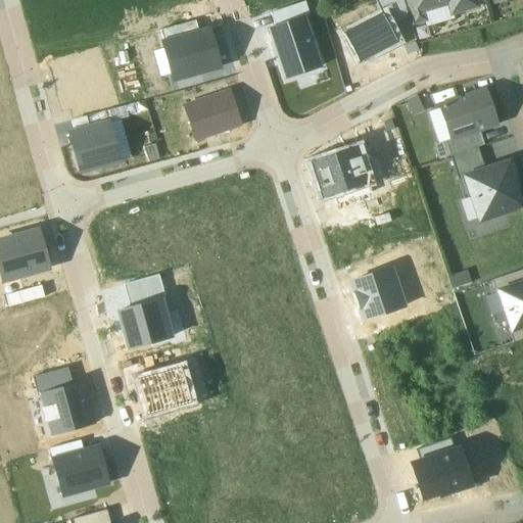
[(408,18),(401,0),(373,0),(382,14),(389,29),(408,18)]
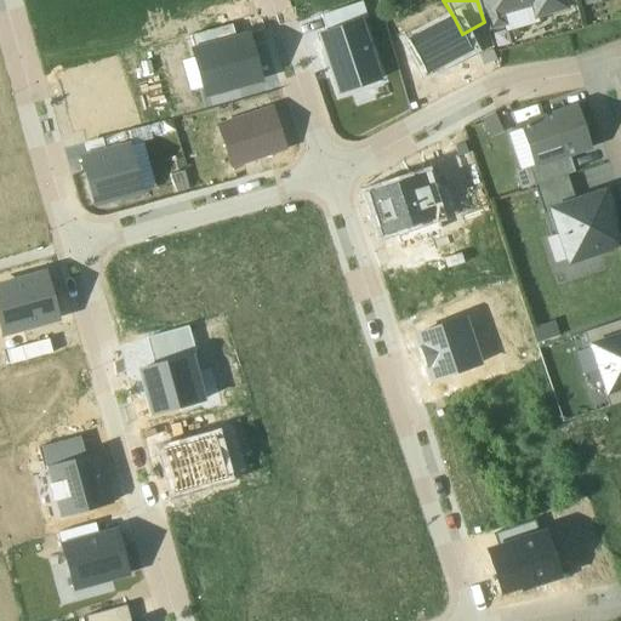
[(495,0),(477,0),(484,22),(486,30),(505,26),(501,13),(499,15),(495,0)]
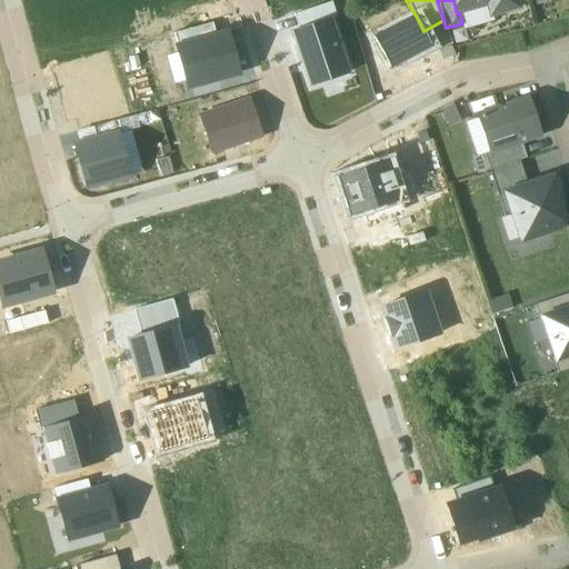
[(513,0),(453,0),(457,13),(459,12),(488,5),(490,15),(516,8),(513,0)]
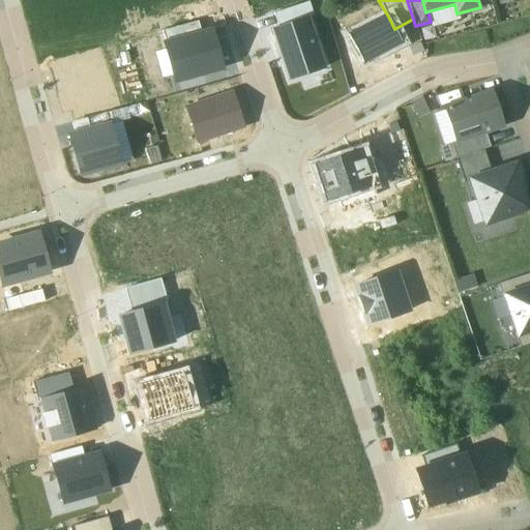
[(272,15),(277,28),(306,19),(314,17),(308,3),(272,15)]
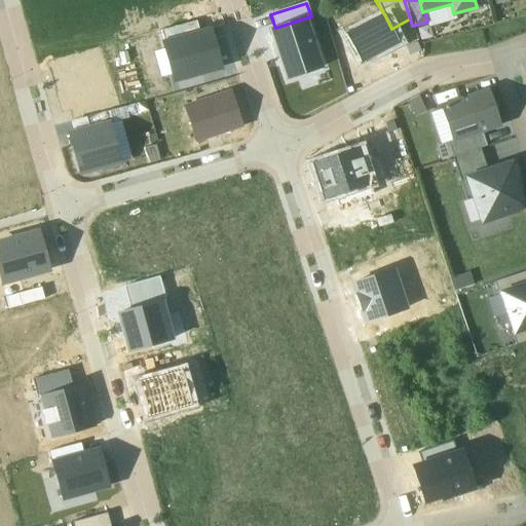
[(384,14),(344,35),(359,64),(399,43),(391,29),(384,14)]
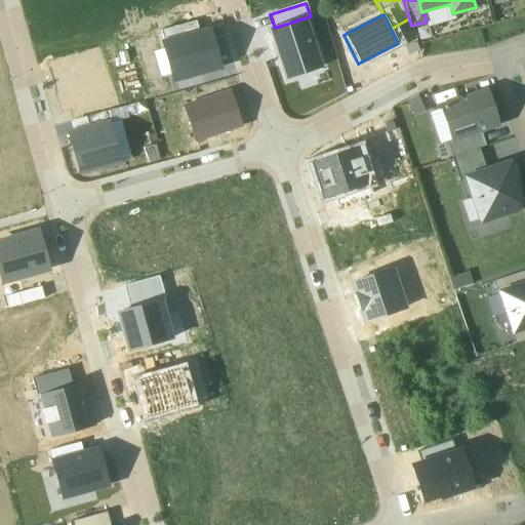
[(269,30),(285,80),(319,69),(304,18),(275,28),(269,30)]
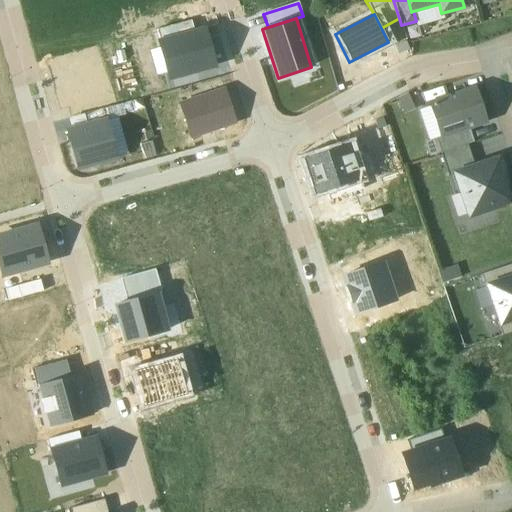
[(192,32),(189,21),(155,31),(158,42),(192,32)]
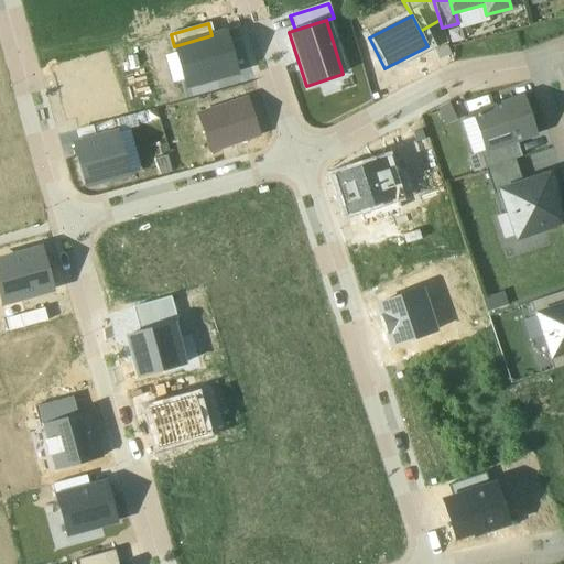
[(212,35),(174,46),(186,88),(235,74),(223,32),(212,35)]
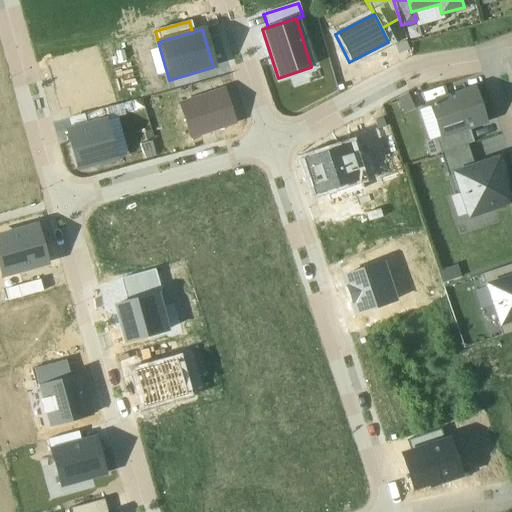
[(473,89),(430,104),(441,138),(468,129),(485,123),(473,89)]
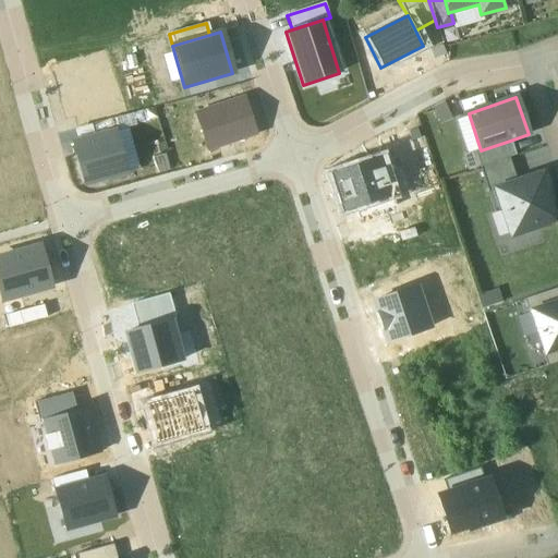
[(198,113),(196,113),(207,149),(255,134),(244,98),(198,113)]
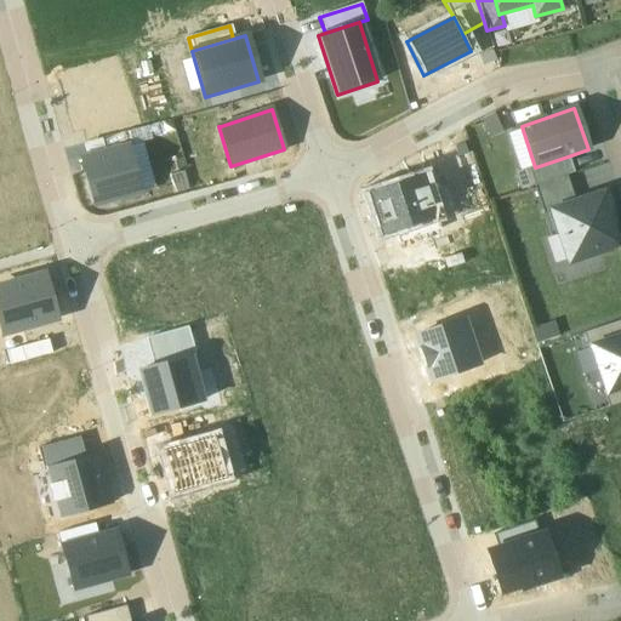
[(482,119),(490,138),(501,134),(494,114),(482,119)]
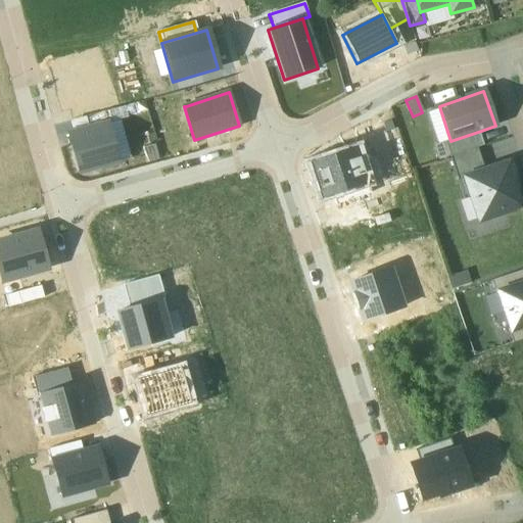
[(85,119),(88,130),(107,125),(110,124),(107,111),(85,119)]
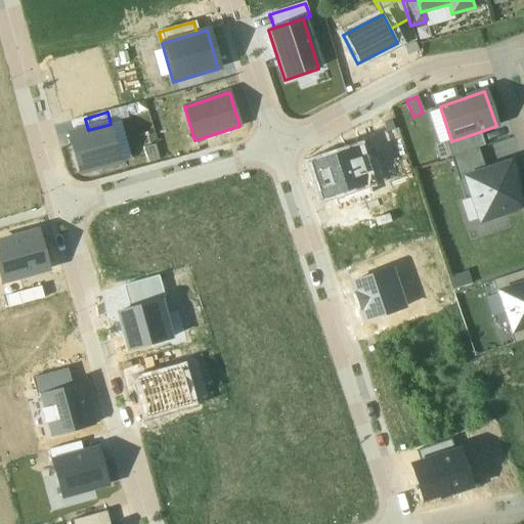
[(88,130),(69,135),(79,173),(119,162),(107,125),(88,130)]
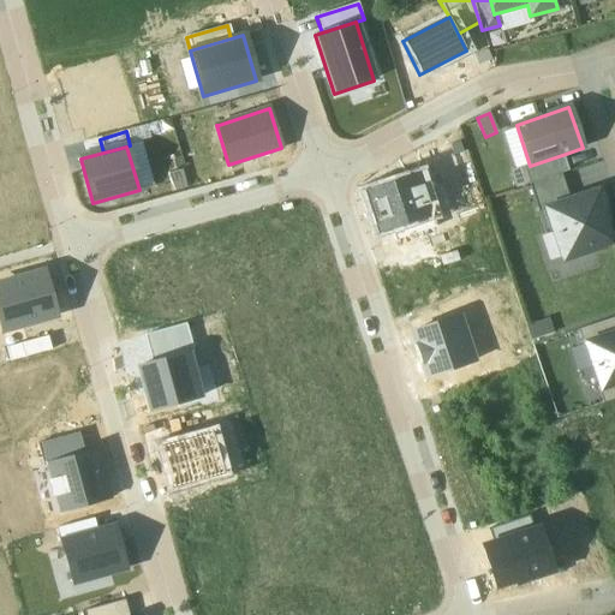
[(568,172),(562,155),(530,166),(511,172),(517,189),(529,185),(561,174),(568,172)]
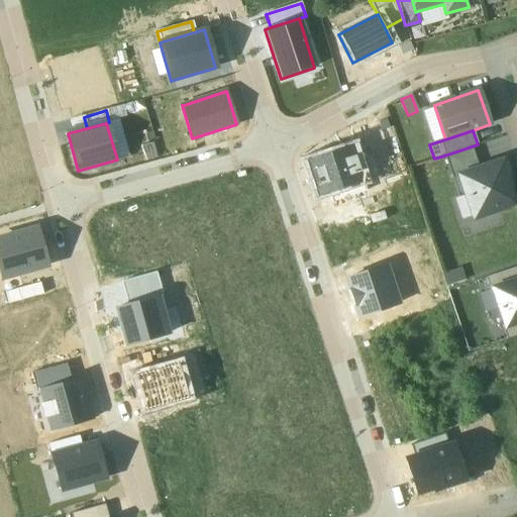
[(317,194),(364,180),(352,146),(324,154),(325,157),(307,163),(317,194)]
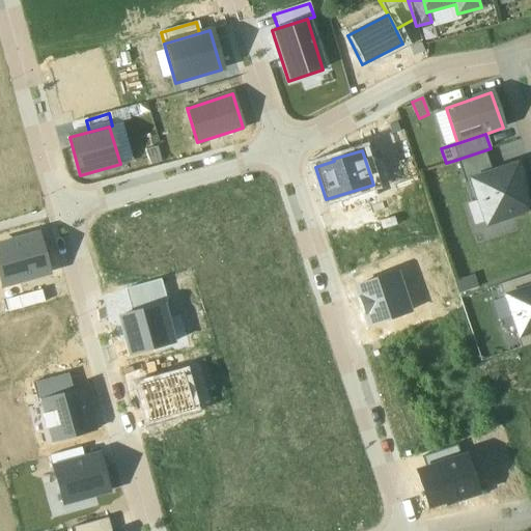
[(484,150),(456,160),(465,184),(472,182),(492,175),(484,150)]
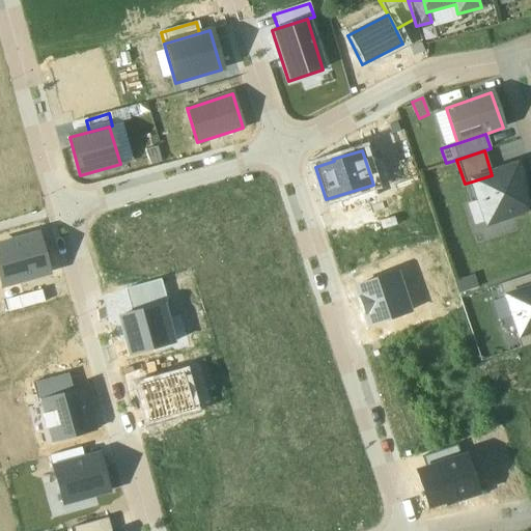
[(492,175),(472,182),(486,224),(530,210),(515,167),(492,175)]
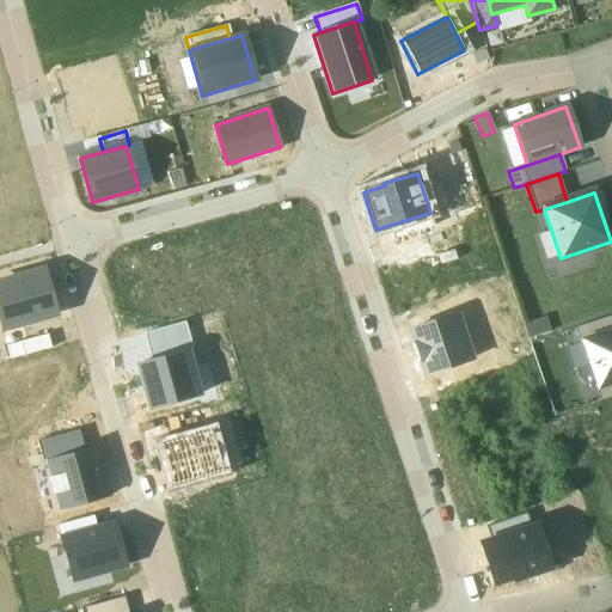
[(57,314),(44,271),(0,285),(0,322),(2,330),(57,314)]
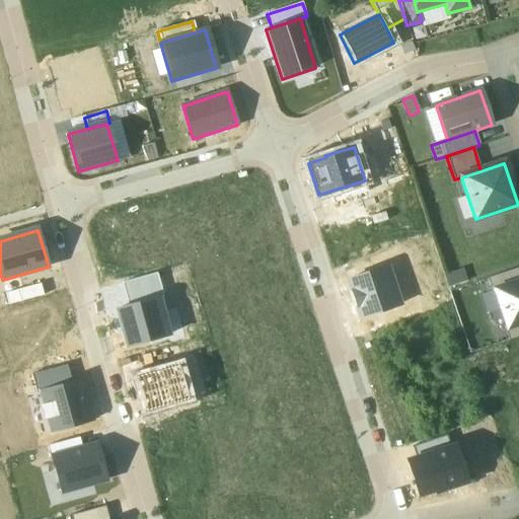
[(385,267),(348,280),(361,319),(398,306),(385,267)]
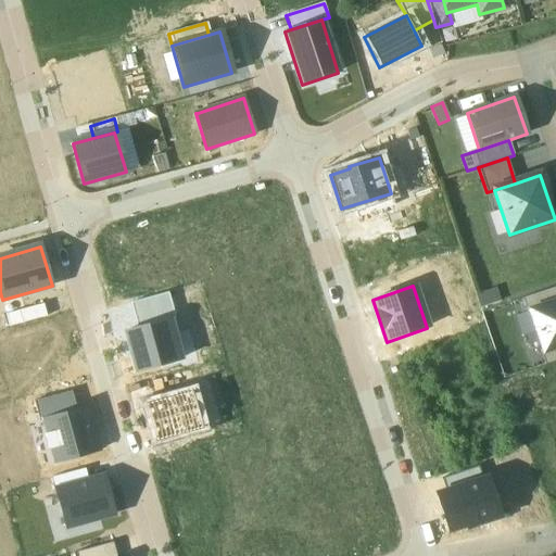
[(555,288),(525,299),(529,312),(555,302),(555,288)]
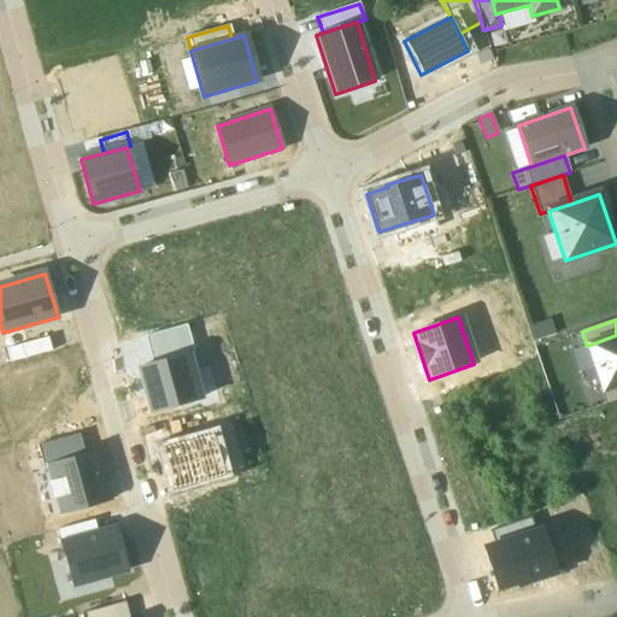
[(186,327),(144,338),(151,364),(189,354),(193,353),(186,327)]
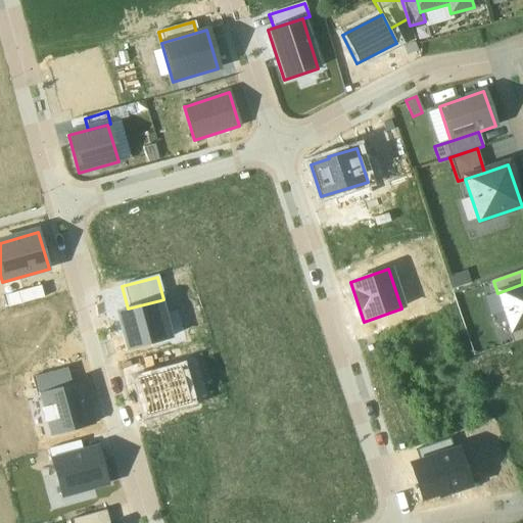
[(522,284),(497,293),(510,331),(522,326),(522,284)]
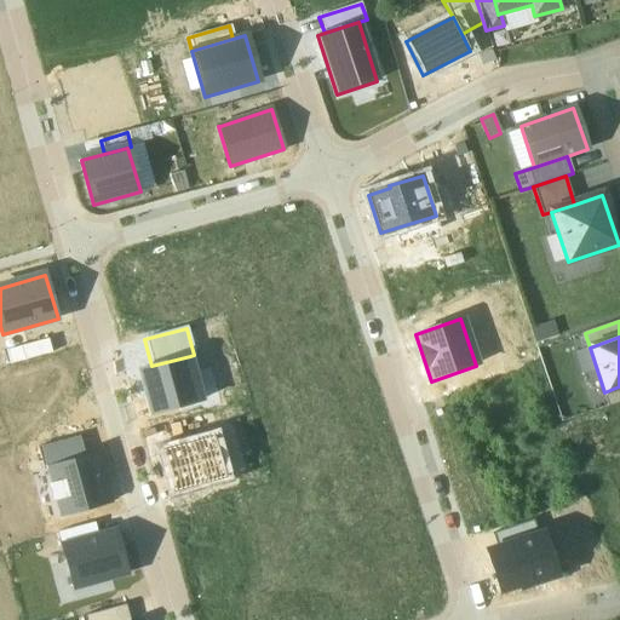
[(5,351),(7,365),(50,354),(46,340),(5,351)]
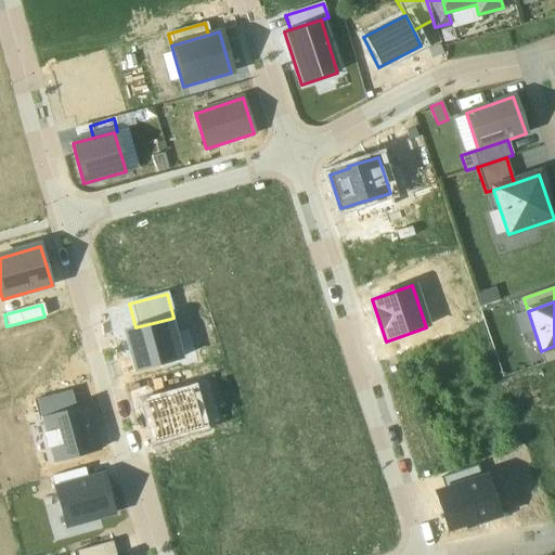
[(170,319),(136,327),(123,331),(133,372),(181,360),(170,319)]
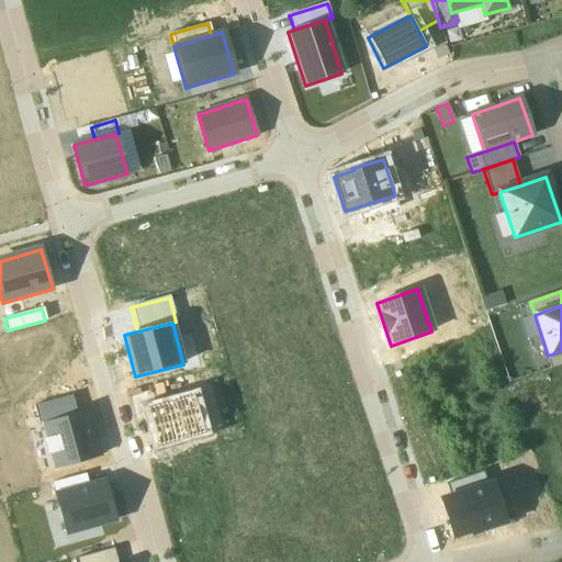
[(561,350),(548,356),(552,369),(561,364),(561,350)]
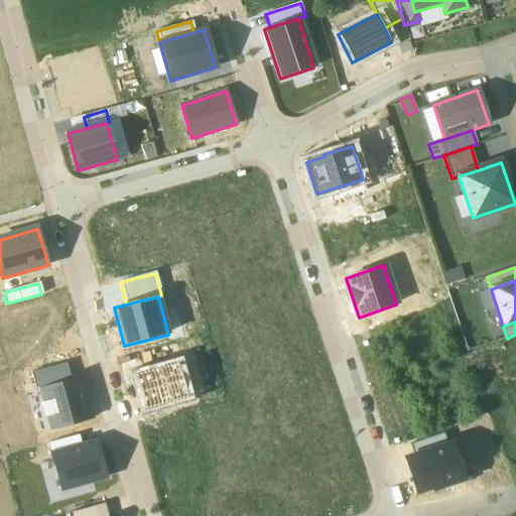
[(70,381),(65,364),(31,373),(36,390),(70,381)]
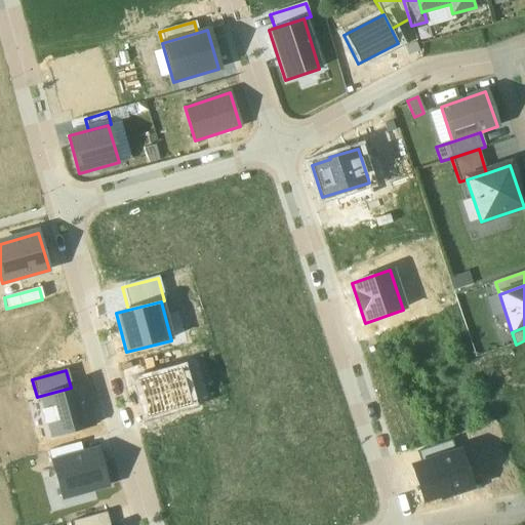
[(94,428),(82,385),(71,388),(37,397),(49,440),(94,428)]
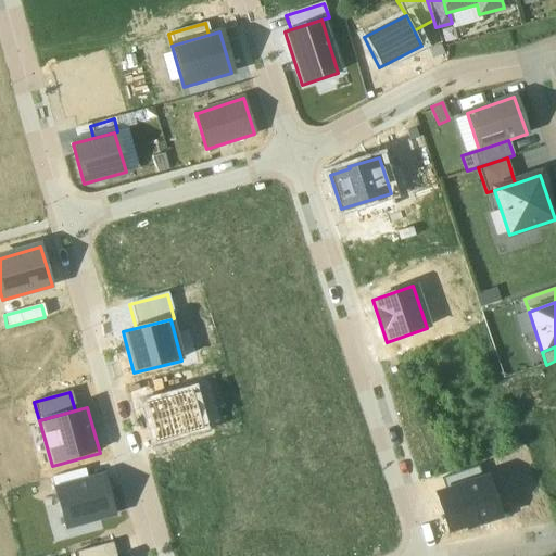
[(442,479),(446,491),(482,480),(478,467),(442,479)]
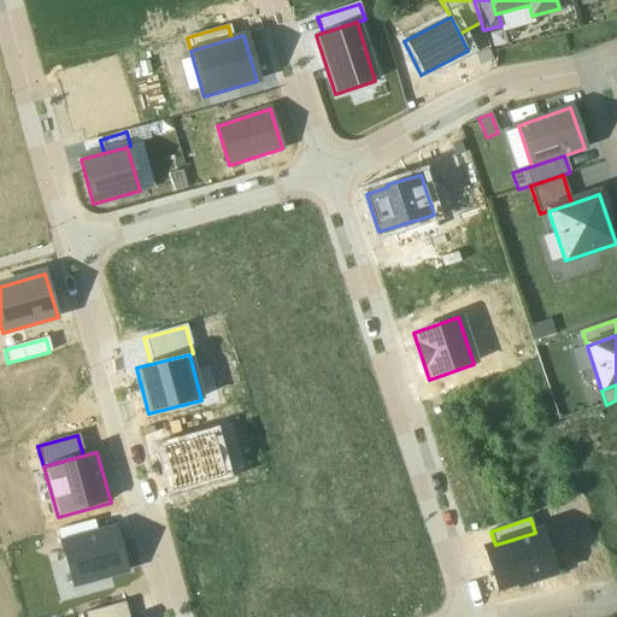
[(116,530),(63,545),(74,585),(127,570),(116,530)]
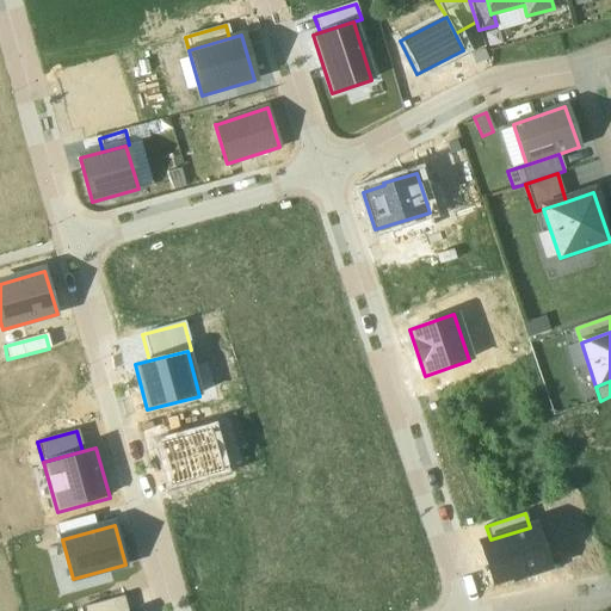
[(491,539),(480,543),(493,582),(513,576),(513,579),(548,568),(534,525),(530,528),(491,539)]
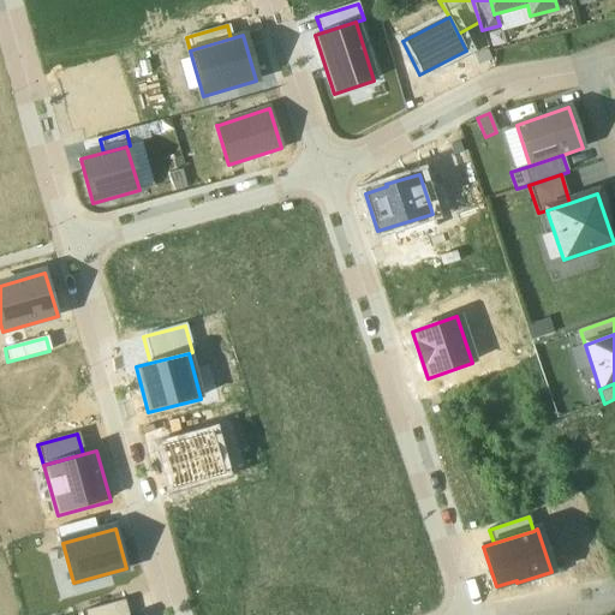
[(129,614),(125,601),(83,611),(83,614),(129,614)]
